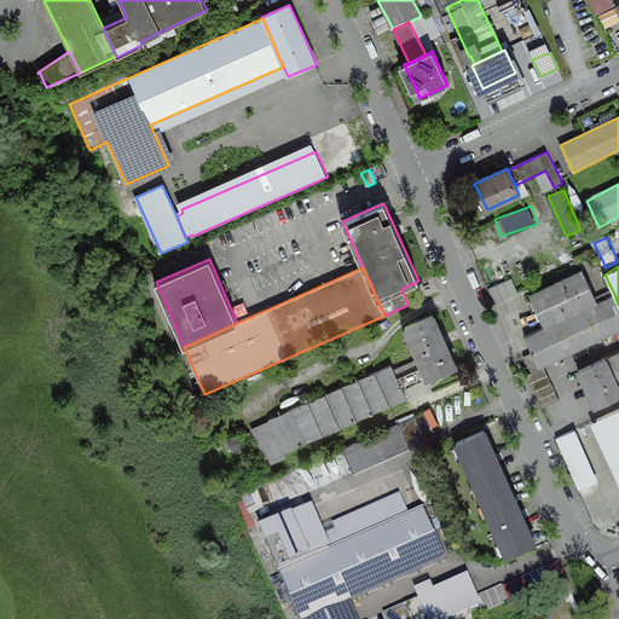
[(545,327),(597,302),(596,299),(583,271),(531,295),(545,327)]
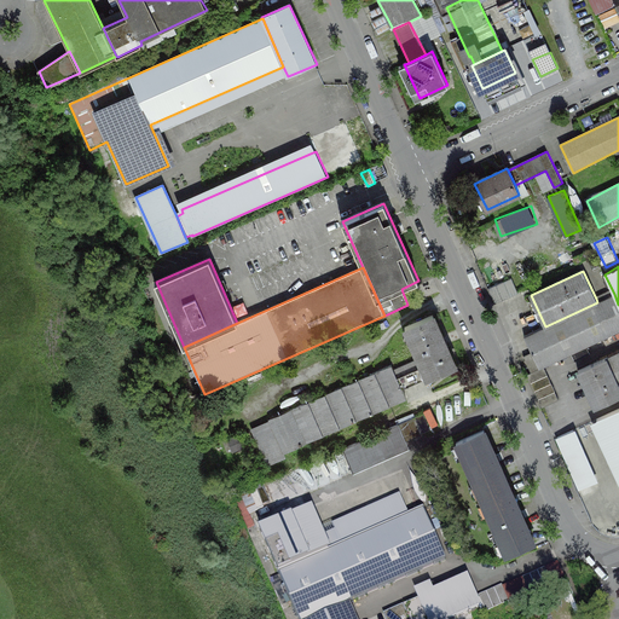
[(513,277),(490,288),(497,304),(520,293),(513,277)]
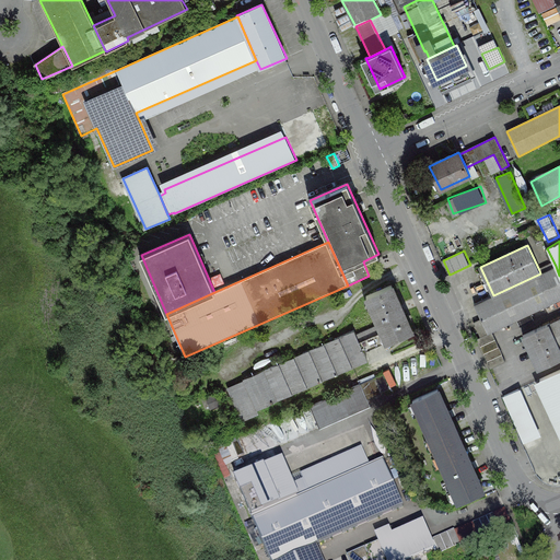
[(553,261),(539,270),(540,273),(556,266),(553,261)]
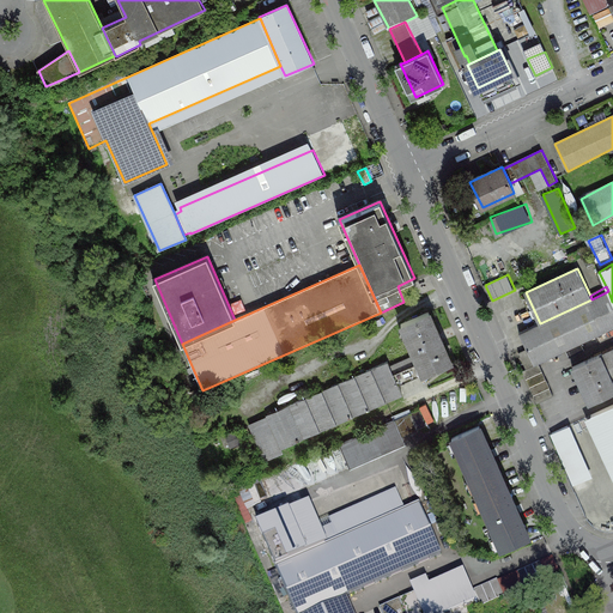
[(612,328),(612,302),(608,291),(592,299),(540,323),(520,334),(527,349),(535,365),(539,364),(612,328)]
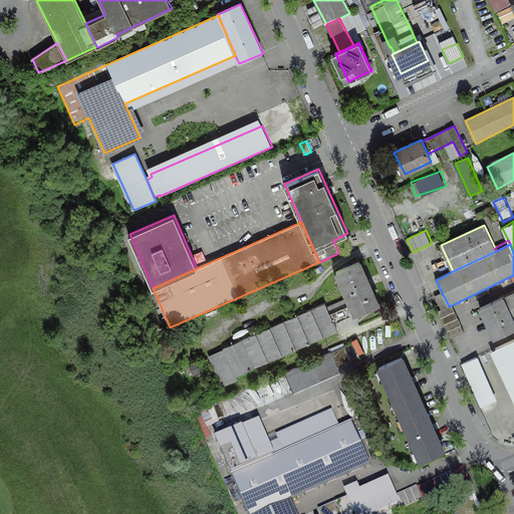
[(355,314),(355,315),(379,304),(360,262),(336,272),(351,304),(355,314)]
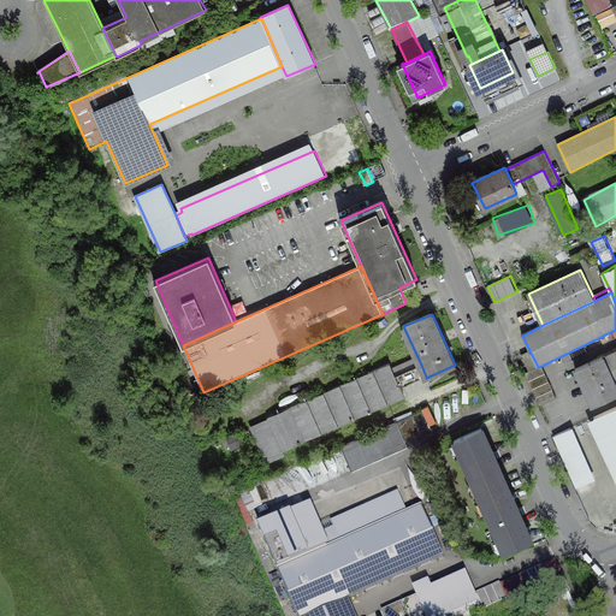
[(529,372),(538,367),(529,350),(521,355),(529,372)]
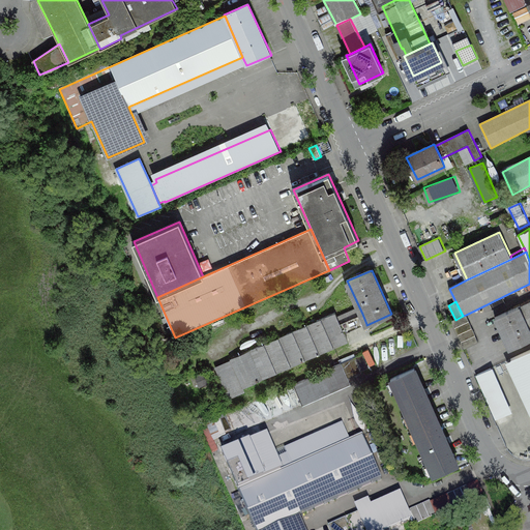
[(529,301),(519,306),(529,329),(529,301)]
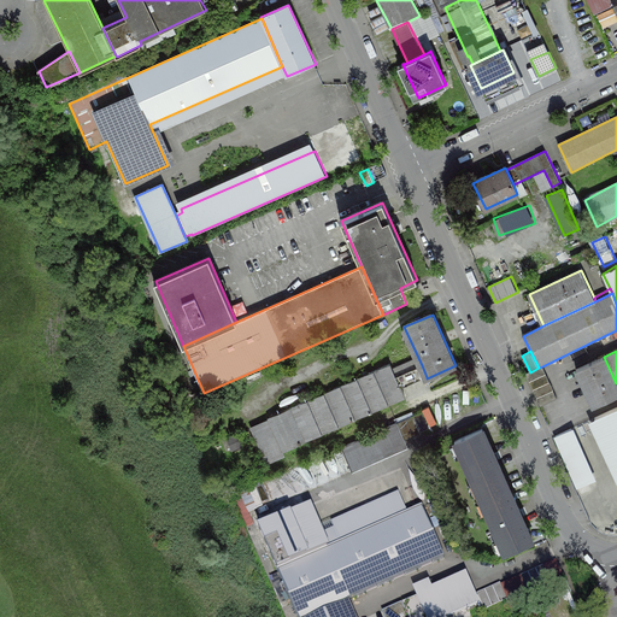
[(616,383),(604,357),(576,370),(593,406),(616,394),(616,383)]
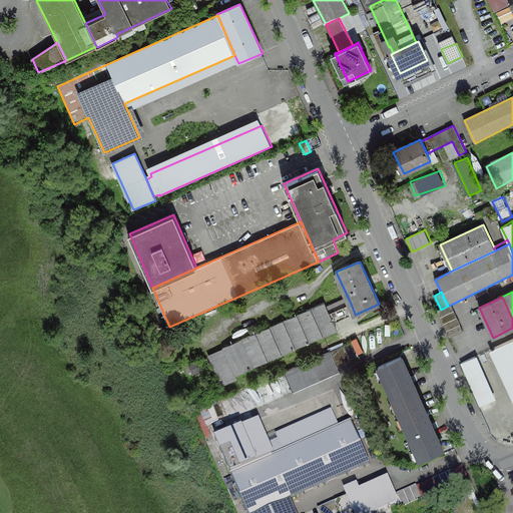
[(211,352),(225,384),(240,378),(238,375),(338,332),(334,323),(330,314),(325,303),(211,352)]
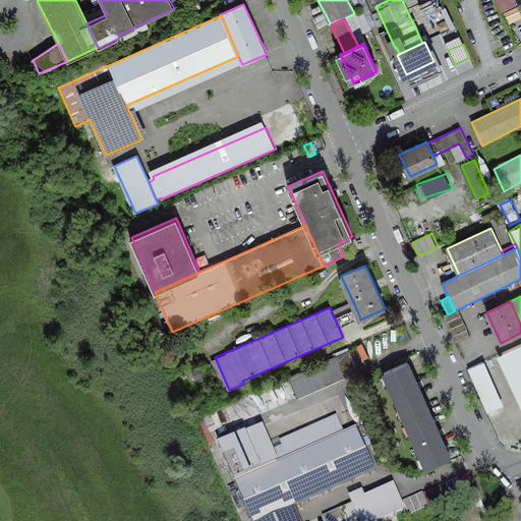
[(356,308),(335,319),(339,328),(360,319),(356,308)]
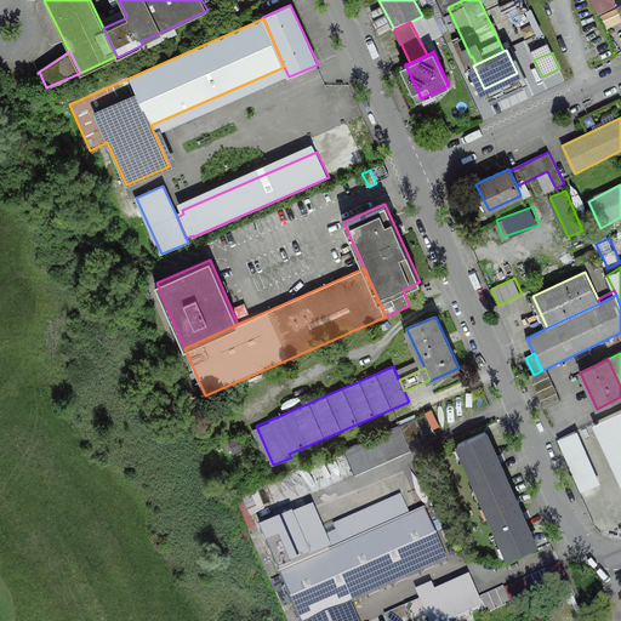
[(562,402),(546,369),(542,370),(534,375),(529,376),(545,409),(562,402)]
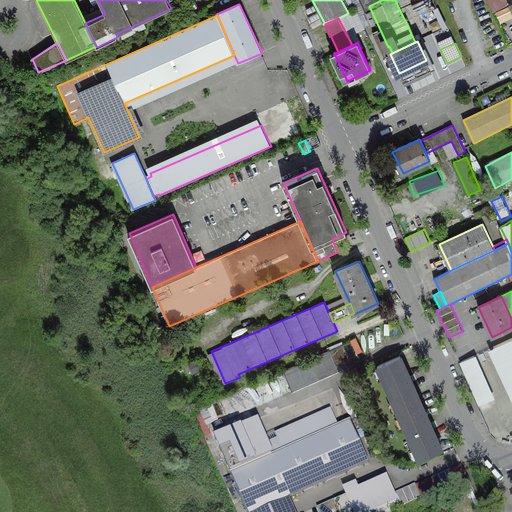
[(494,347),(500,345),(511,370),(511,338),(494,347)]
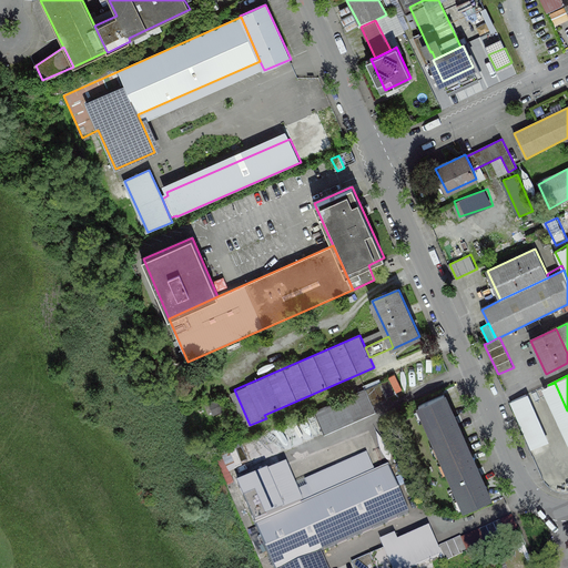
[(381,383),(366,389),(373,405),(388,398),(381,383)]
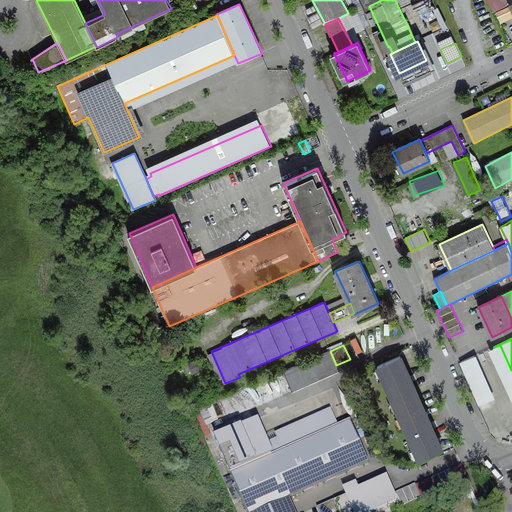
[(330,351),(320,356),(328,372),(338,368),(336,365),(330,351)]
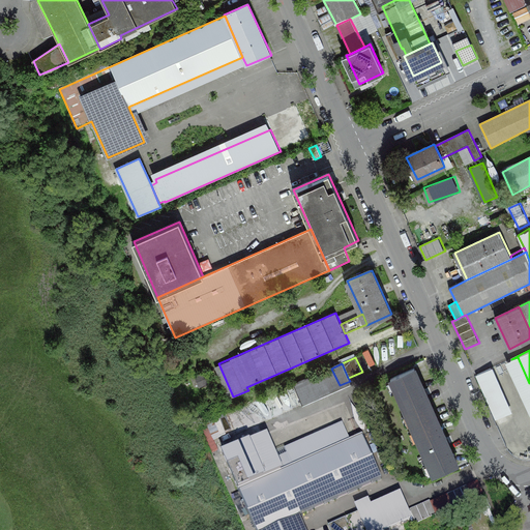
[(390,379),(412,428),(436,416),(414,369),(390,379)]
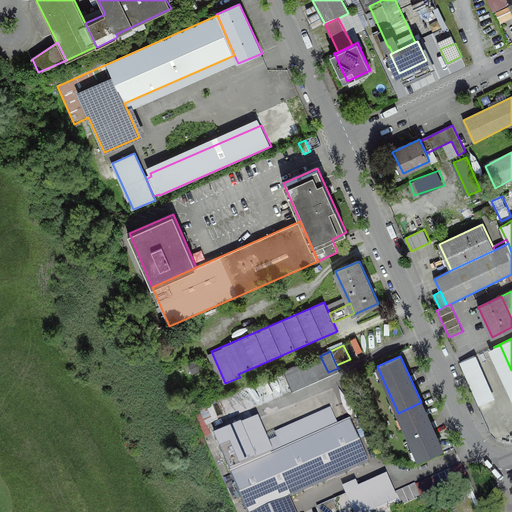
[(494,399),(475,356),(461,362),(480,405),(494,399)]
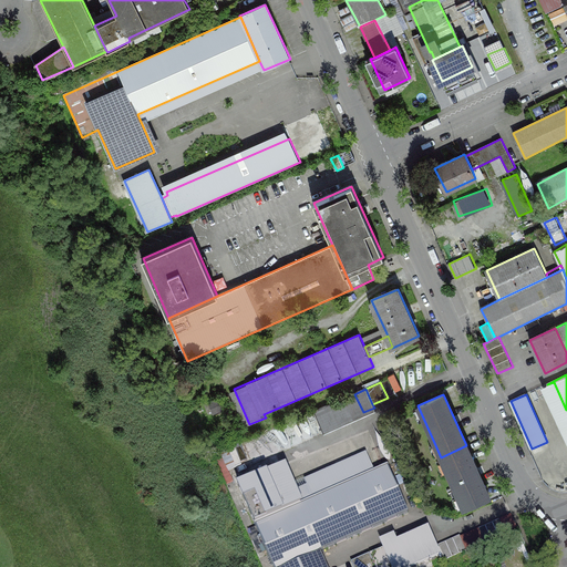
[(346,398),(316,412),(326,434),(356,420),(346,398)]
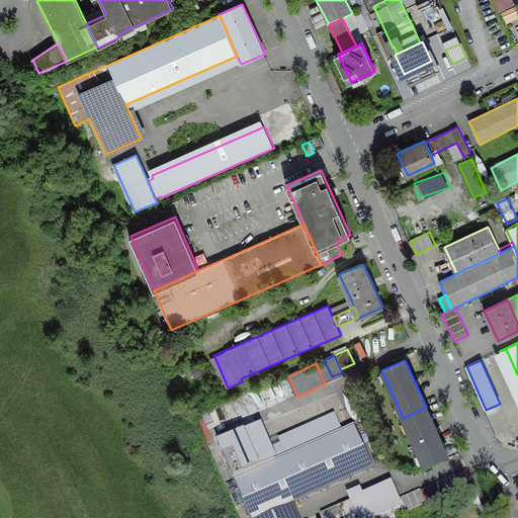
[(218,424),(232,420),(228,406),(213,410),(218,424)]
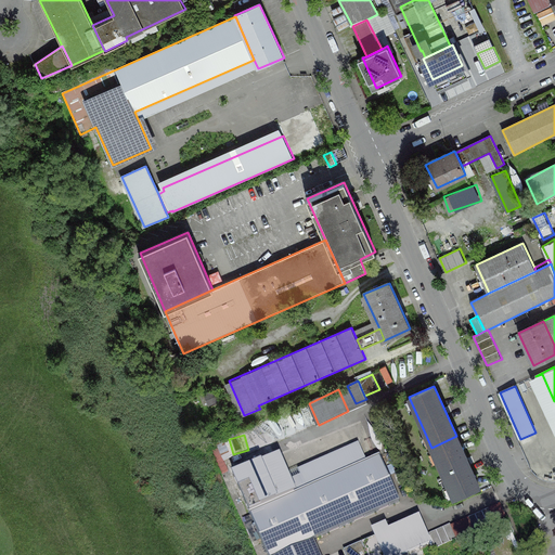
[(431,448),(455,499),(480,488),(456,436),(431,448)]
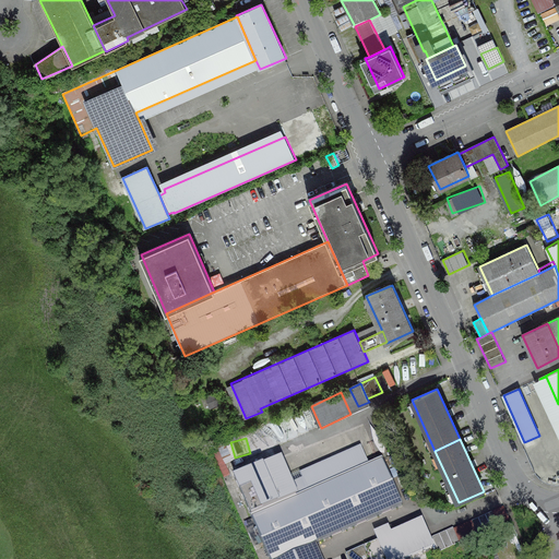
[(280,460),(235,479),(251,518),(370,465),(363,449),(301,475),(304,480),(292,486),(280,460)]
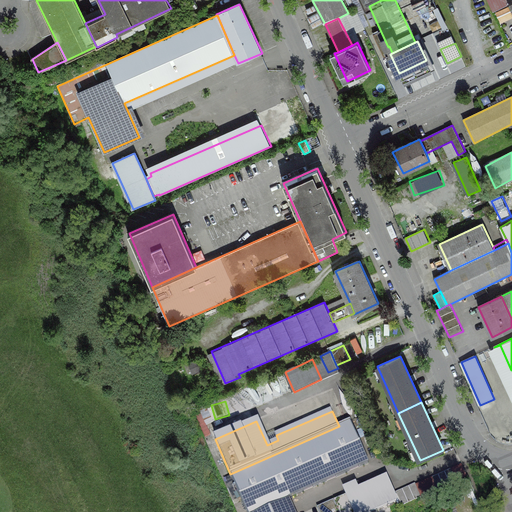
[(230,474),(247,511),(295,511),(289,498),(369,463),(351,421),(339,426),(230,474)]
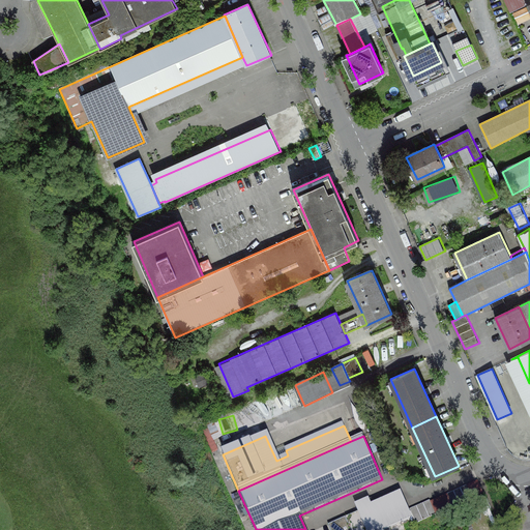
[(401,496),(346,519),(350,529),(386,529),(411,520),(401,496)]
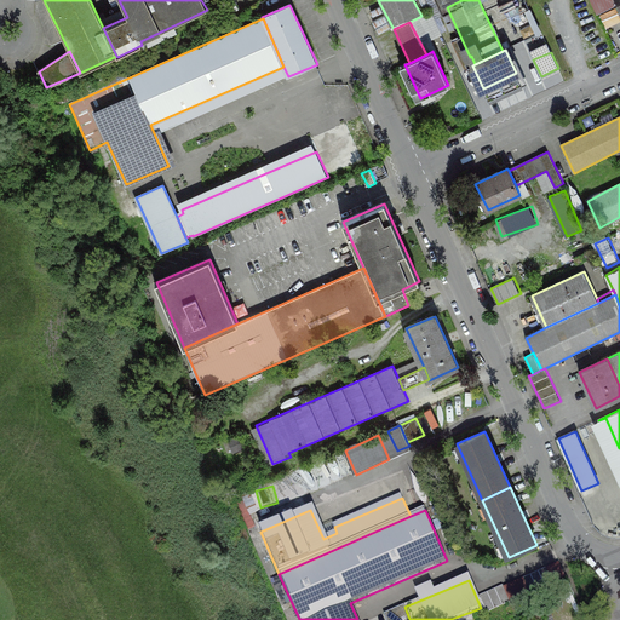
[(504,586),(480,597),(487,614),(511,603),(504,586)]
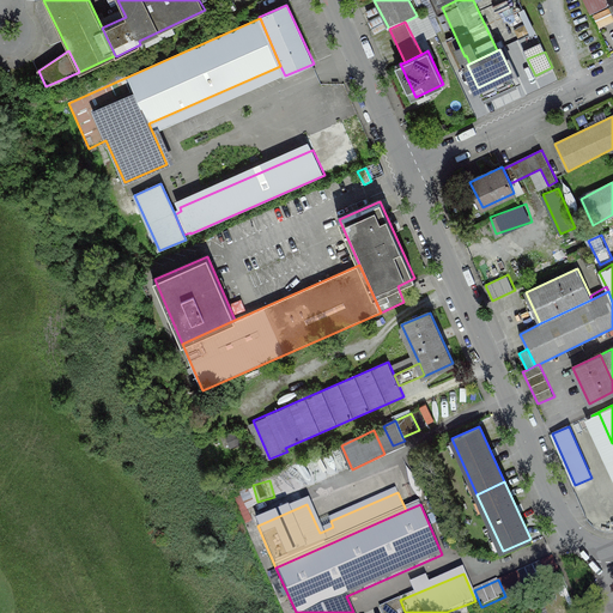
[(405,612),(400,600),(381,608),(382,612),(405,612)]
